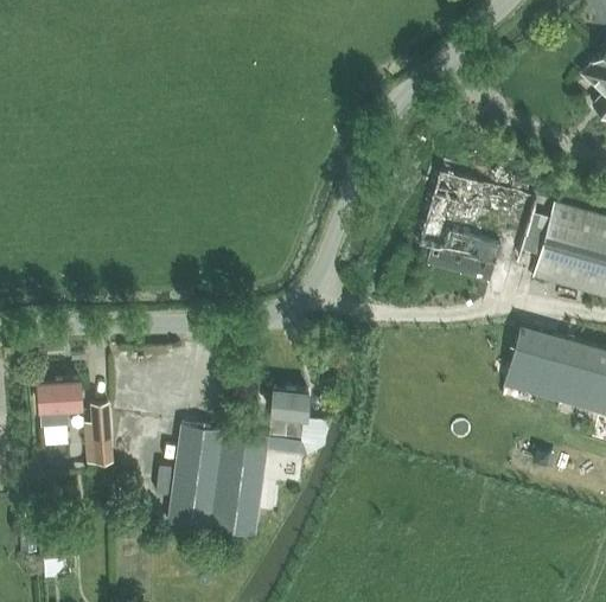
[(605,47),(601,53),(581,74),(603,95),(591,107),(605,121),(605,120),(605,47)]
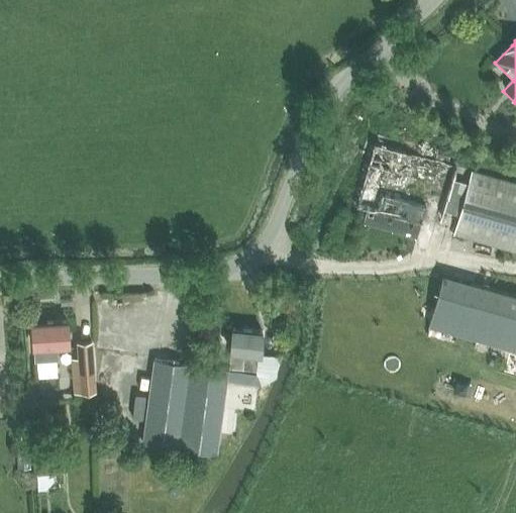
[(456,168),(376,144),(357,208),(421,226),(422,224),(439,229),(444,213),(458,217),(453,236),(515,254),(515,185),(474,173),(470,185),(452,180),(456,168)]
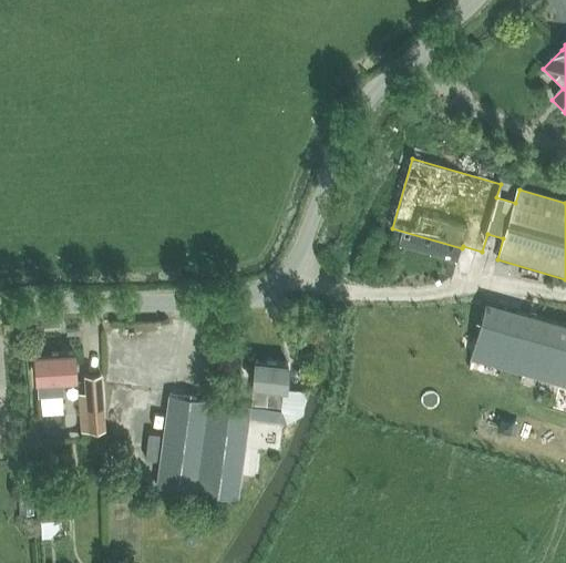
[(565,327),(485,305),(470,361),(565,388),(565,327)]
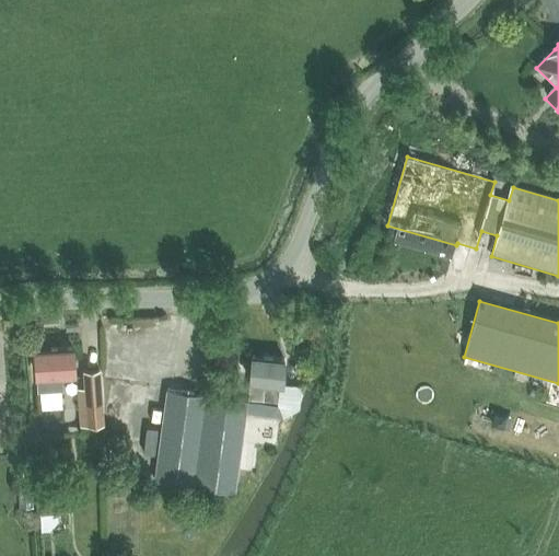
[(72,351),(34,354),(36,395),(38,395),(60,393),(62,393),(61,377),(73,375),(72,351)]
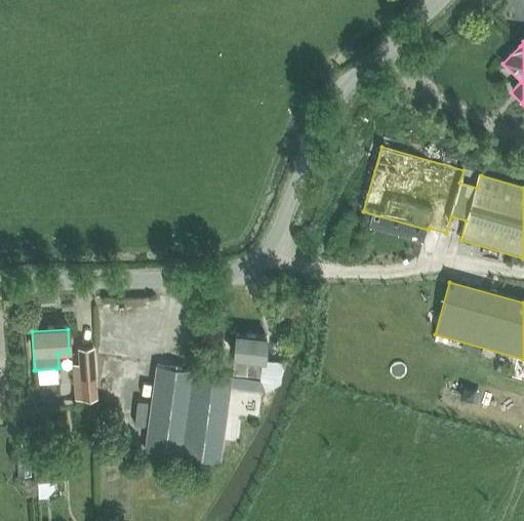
[(235,337),(231,376),(262,379),(263,363),(265,341),(235,337)]
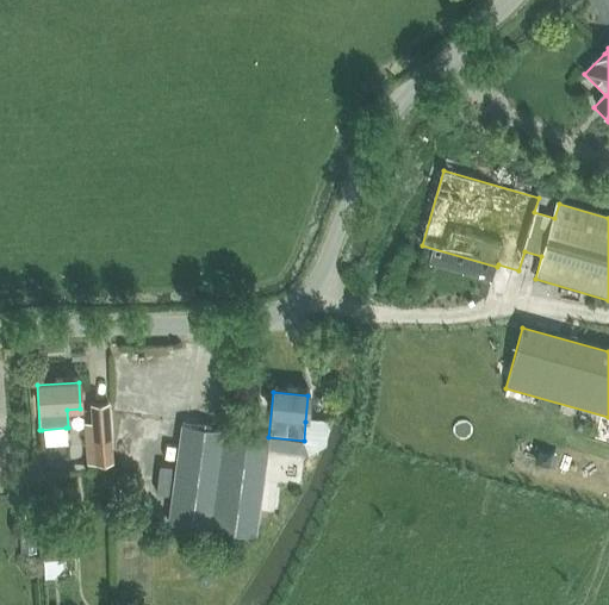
[(92,432),(85,432),(87,466),(111,463),(107,406),(89,407),(91,424),(92,432)]
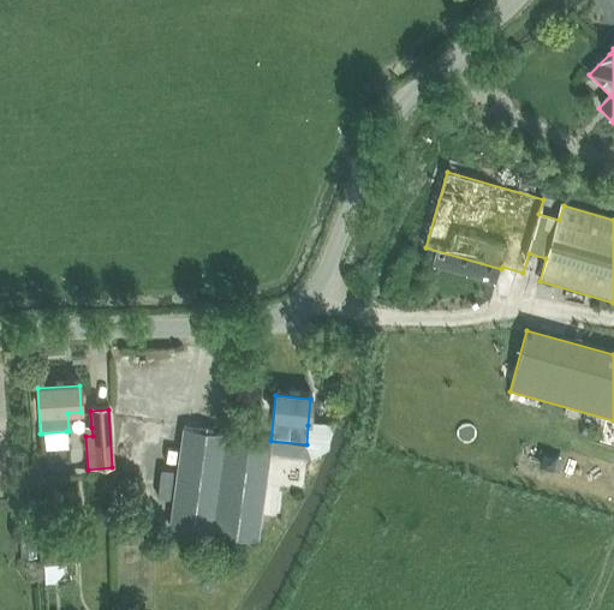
[(182,429),(167,532),(257,545),(272,442),(182,429)]
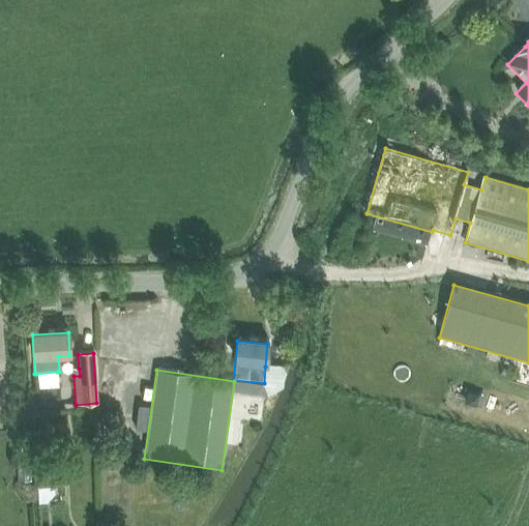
[(465,405),(474,407),(476,398),(467,396),(465,405)]
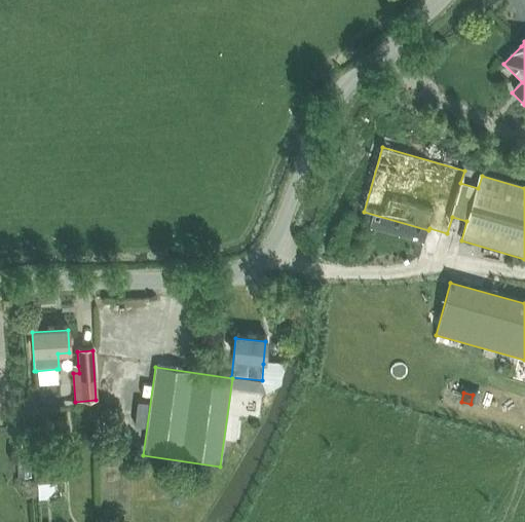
[(53,485),(37,486),(38,502),(45,501),(53,492),(53,485)]
